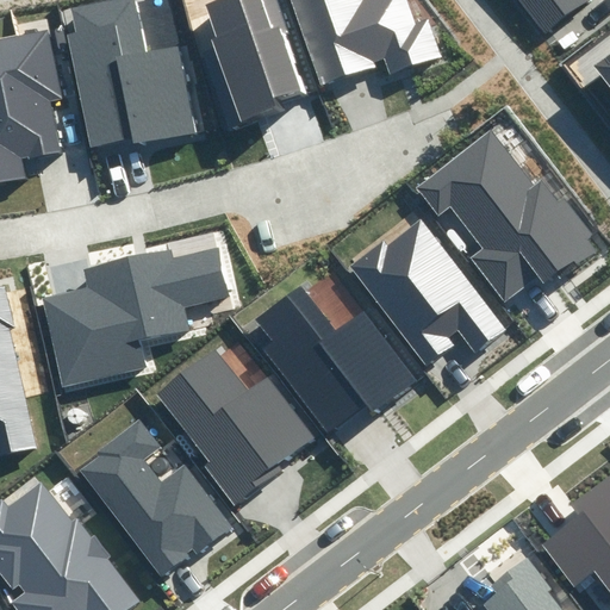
[(132,0),(126,0),(64,13),(93,150),(198,129),(180,47),(144,54),(132,0)]
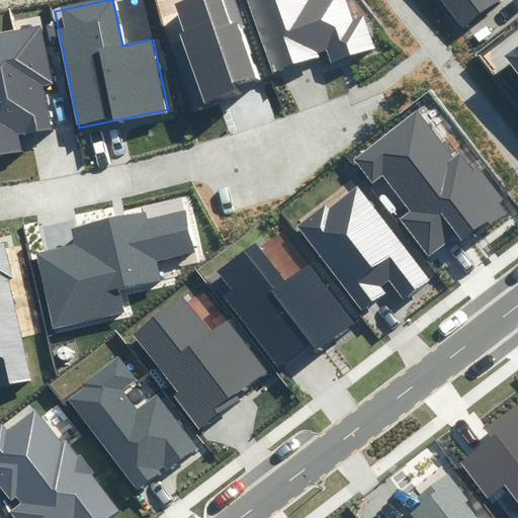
[(185,29),(178,32),(203,105),(240,92),(236,83),(254,77),(227,0),(200,0),(177,8),(185,29)]
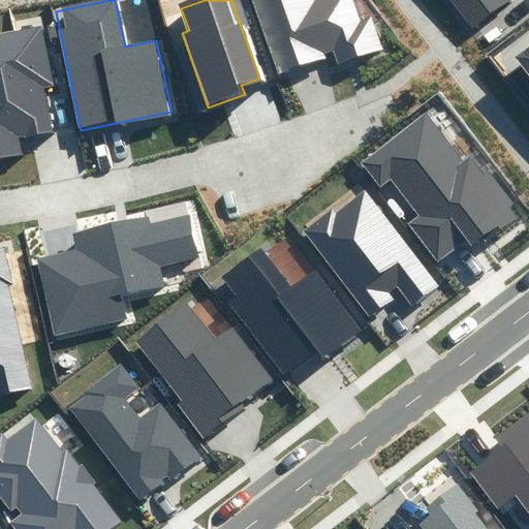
[(252,0),(279,73),(334,55),(337,62),(379,48),(368,16),(359,20),(351,0),(252,0)]
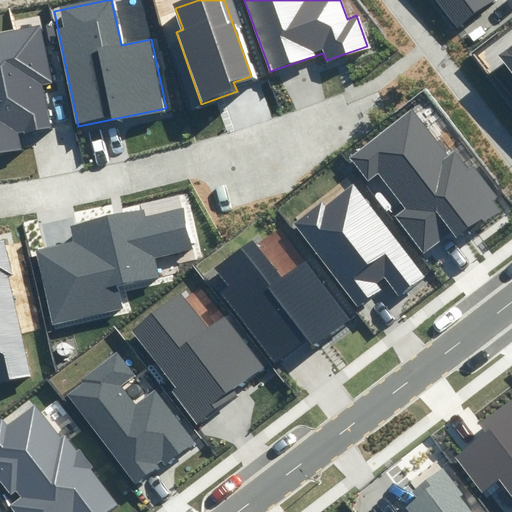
[(443,0),(460,21),(486,0),(443,0)]
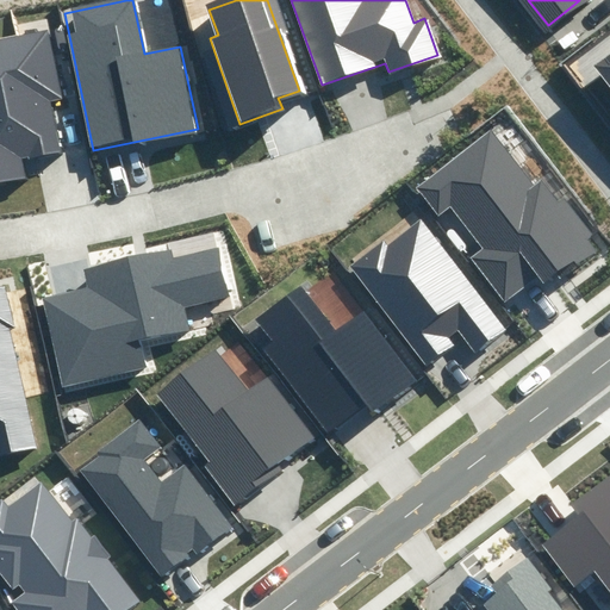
[(49,25),(0,35),(0,184),(27,179),(24,160),(63,151),(51,98),(63,95),(49,25)]
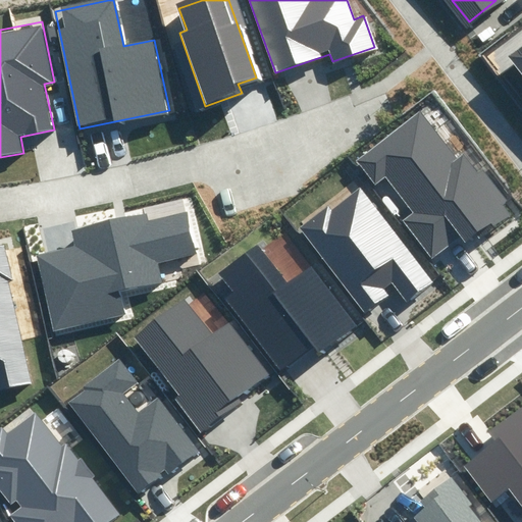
[(521,47),(511,56),(521,71),(521,47)]
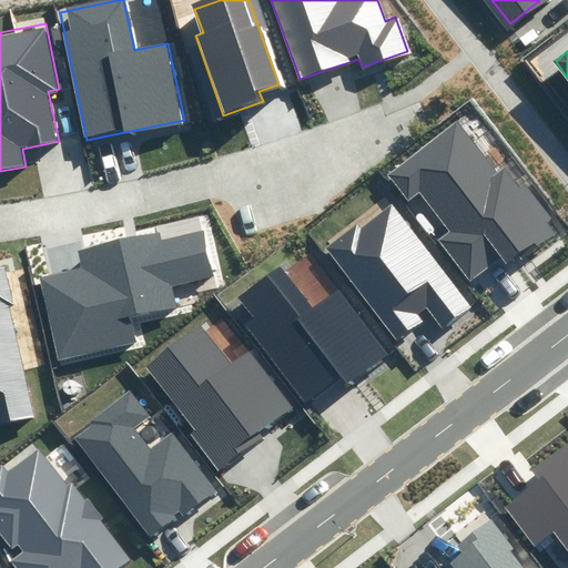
[(498,169),(457,118),(386,175),(409,205),(419,198),(445,230),(435,237),(469,281),(501,255),(508,264),(551,231),(543,221),(549,215),(507,162),(498,169)]
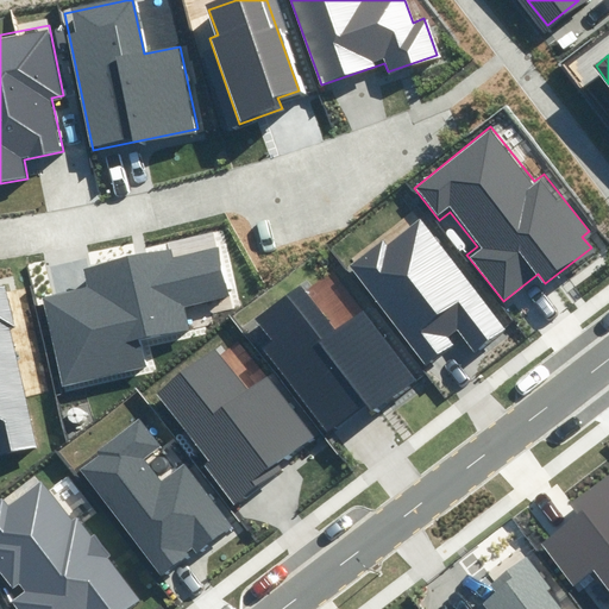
[(378,238),(345,264),(426,364),(452,344),(447,338),(458,330),(475,351),(506,326),(419,218),(384,245),(378,238)]
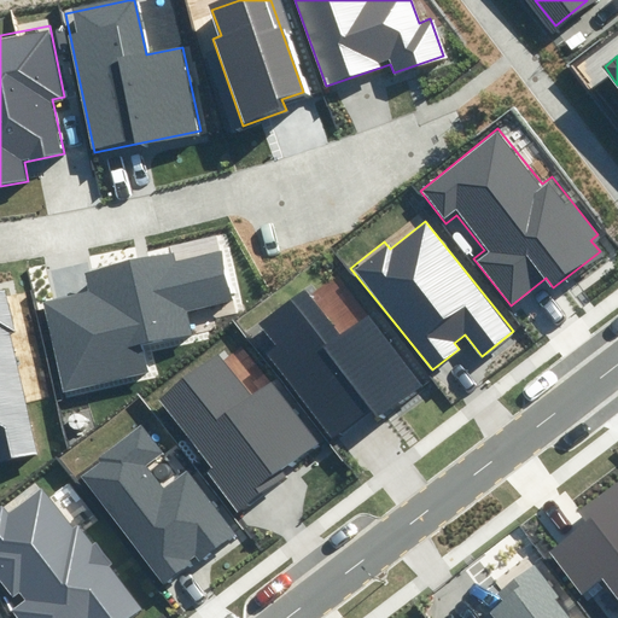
[(184,310),(232,299),(221,251),(180,261),(178,251),(86,272),(89,290),(44,299),(64,391),(149,372),(143,343),(188,333),(184,310)]
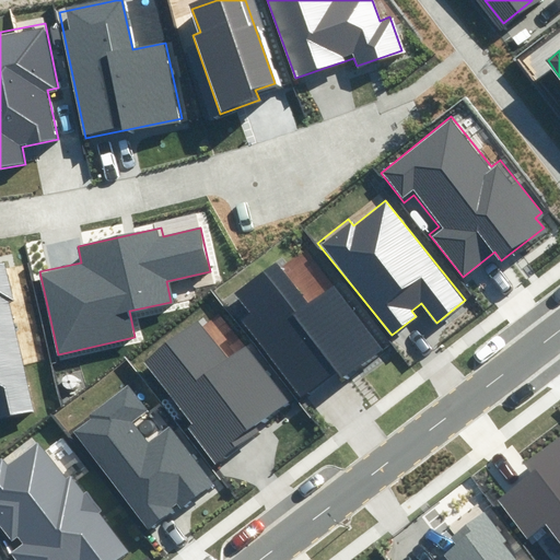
[(0,419),(33,411),(7,305),(13,304),(3,263),(0,263),(0,419)]
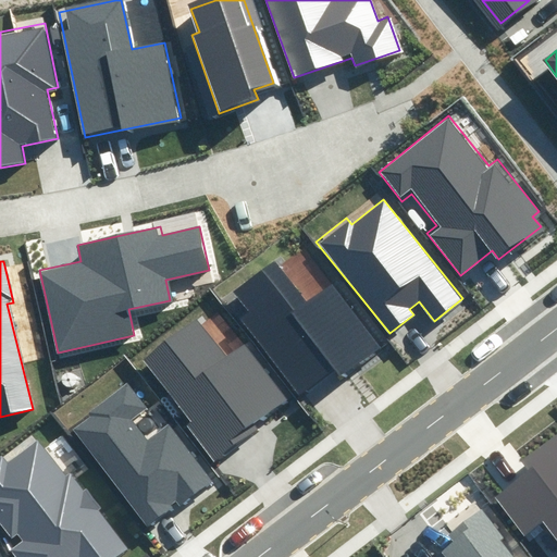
[(271,263),(234,291),(248,310),(240,316),(300,397),(370,345),(329,289),(304,308),(271,263)]
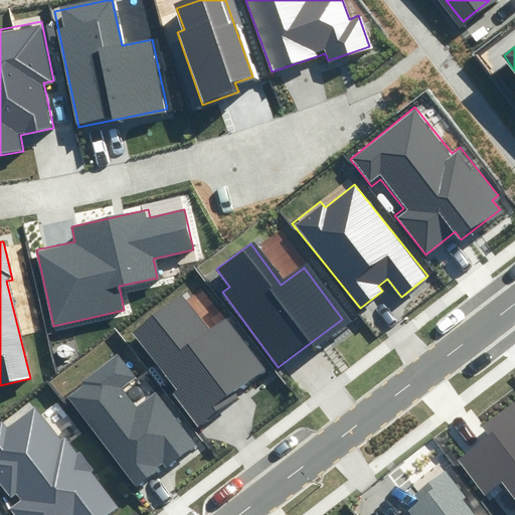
[(157,314),(133,333),(176,388),(171,392),(200,430),(239,398),(235,393),(268,368),(229,319),(211,332),(181,294),(157,314)]
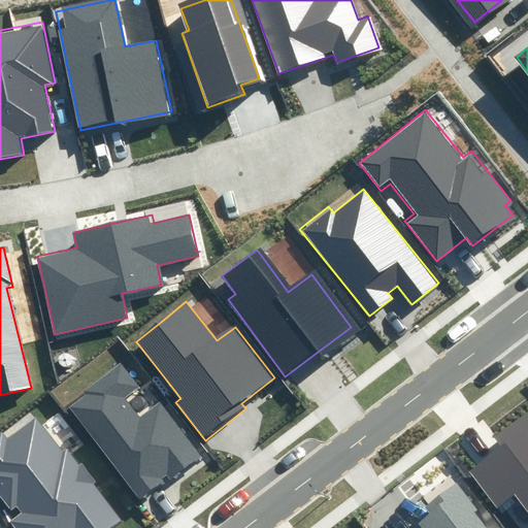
[(61,362),(62,364),(63,365),(65,366),(68,366),(70,365),(71,364),(72,362),(73,360),(73,358),(72,356),(70,354),(68,353),(66,353),(64,354),(62,355),(61,356),(60,358),(60,360),(61,362)]
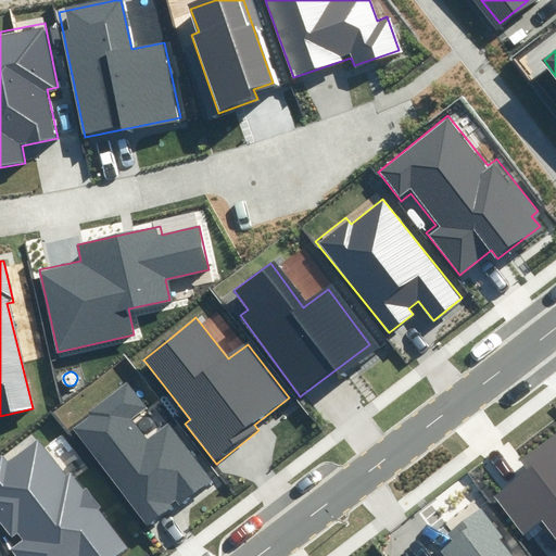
[(144,405),(127,382),(106,399),(72,426),(151,527),(212,480),(166,421),(143,439),(127,418),(144,405)]
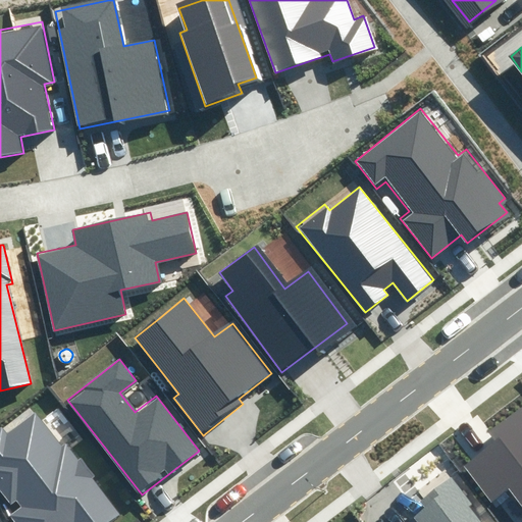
[(521,521),(521,405),(487,431),(494,439),(460,465),(487,503),(509,487),(521,506),(521,521)]
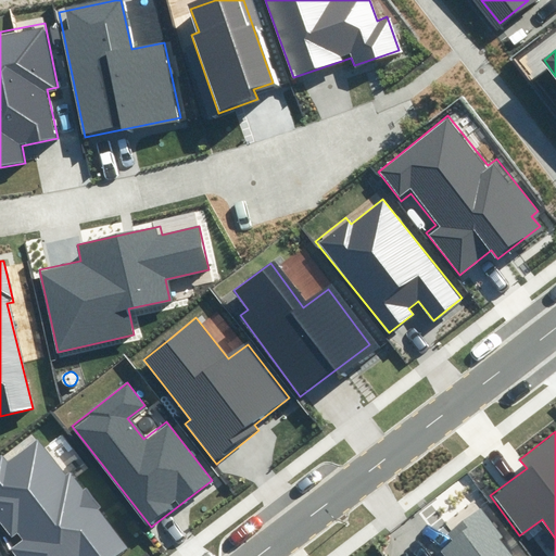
[(8,550),(12,555),(117,555),(129,546),(72,477),(68,480),(39,445),(9,469),(2,460),(0,462),(0,523),(13,540),(17,536),(20,540),(8,550)]
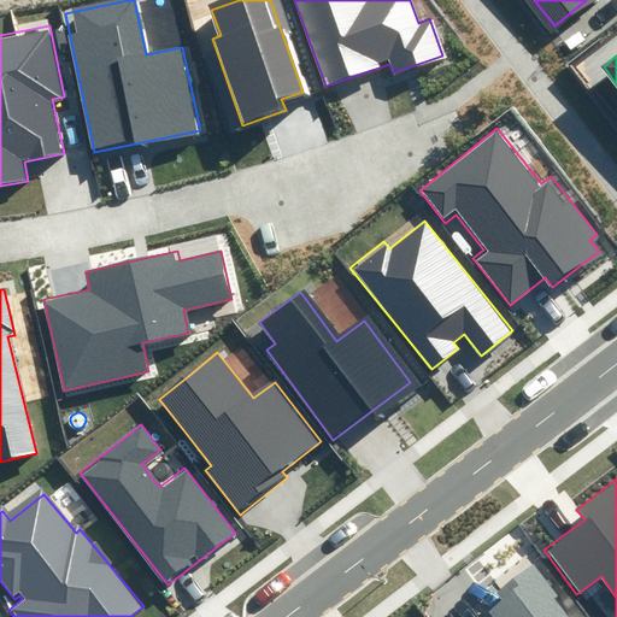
[(571,616),(534,566),(504,588),(510,597),(494,610),(499,616),(571,616)]
